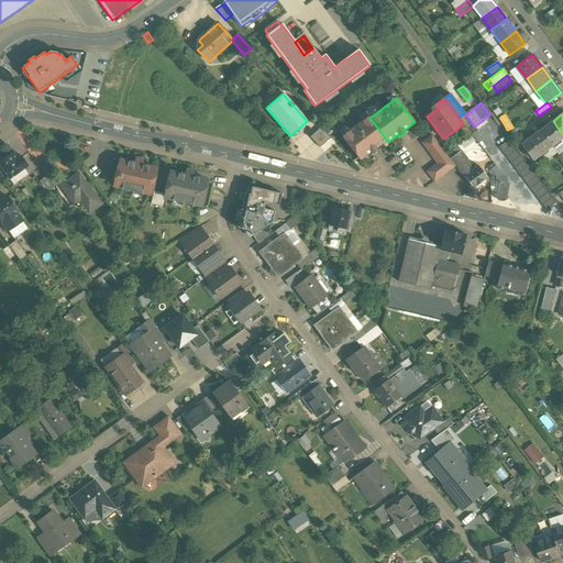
[(368,117),(342,136),(360,162),(371,153),(373,155),(377,151),(376,148),(387,141),(370,118),(368,117)]
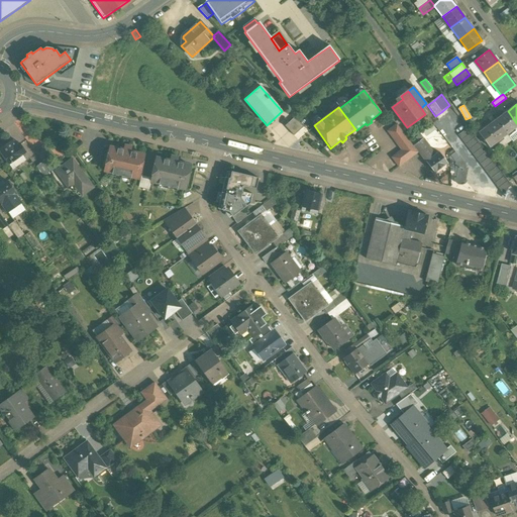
[(516,123),(508,111),(497,120),(507,133),(516,125),(516,123)]
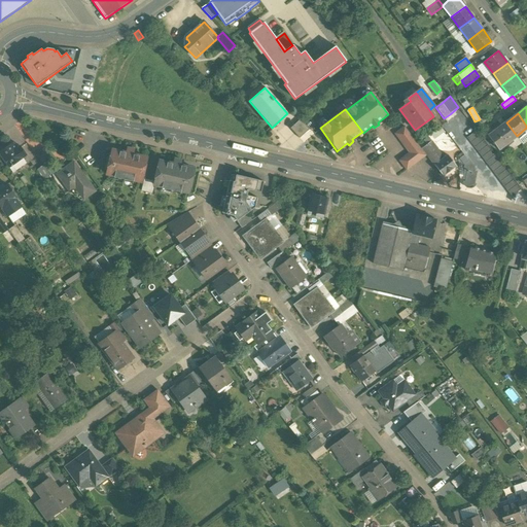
[(300,120),(290,130),(299,139),(309,130),(300,120)]
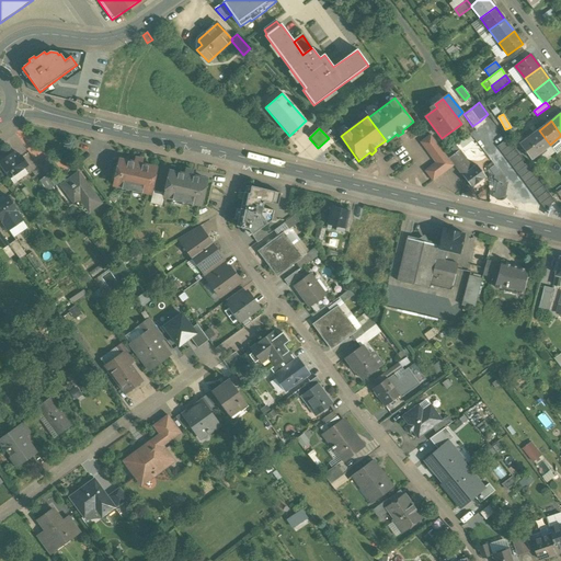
[(539,130),(526,139),(538,155),(550,145),(539,130)]
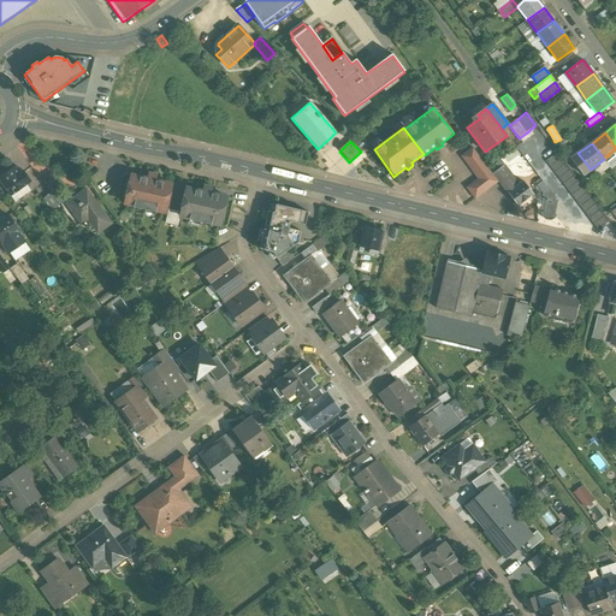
[(490,170),(473,148),(461,157),(478,179),(490,170)]
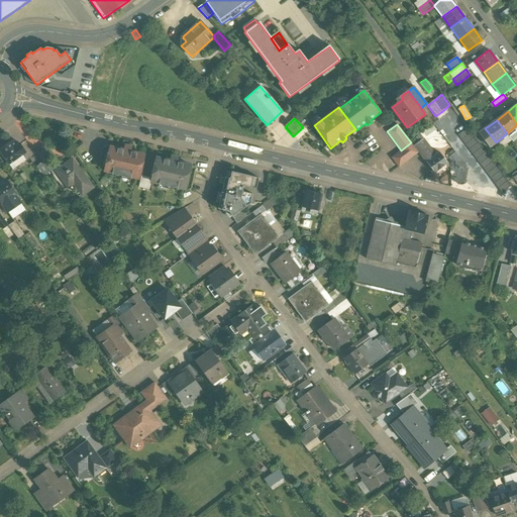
[(458,135),(461,140),(472,133),(468,128),(458,135)]
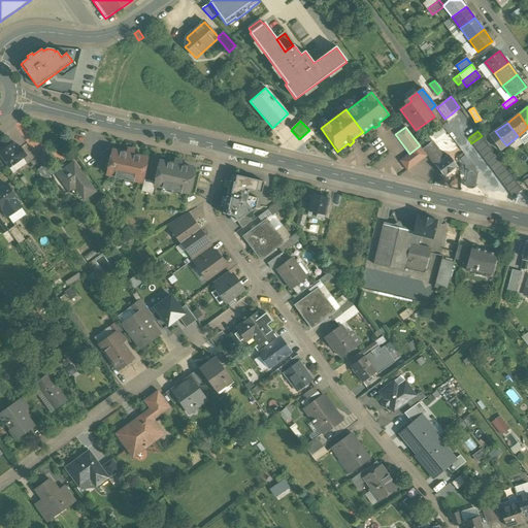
[(506,145),(495,131),(490,136),(500,150),(506,145)]
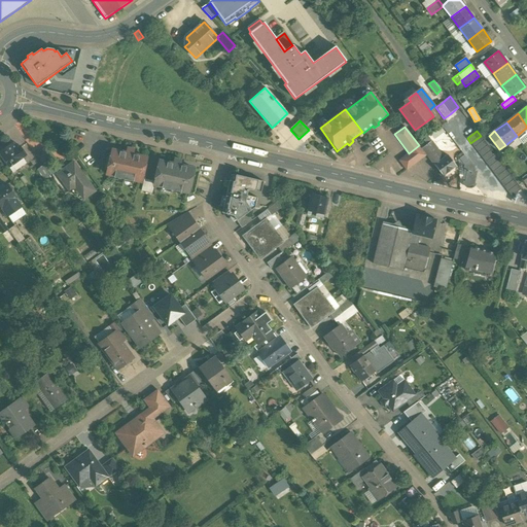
[(470,143),(475,148),(484,141),(481,136),(470,143)]
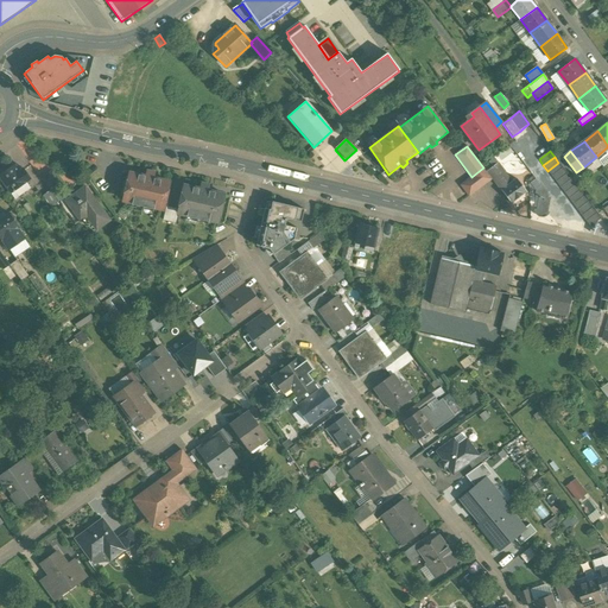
[(498,163),(487,171),(494,181),(505,172),(498,163)]
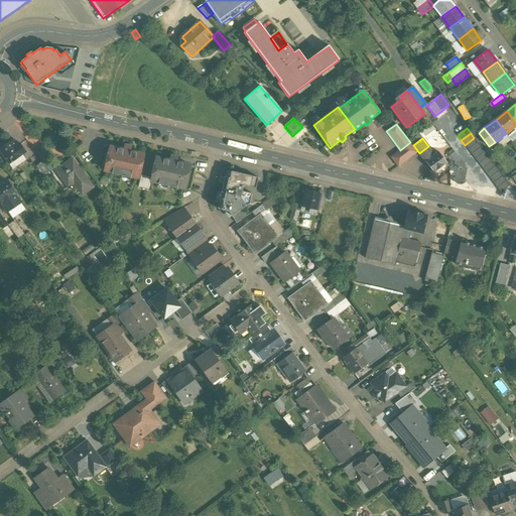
[(465,145),(469,149),(478,142),(474,138),(465,145)]
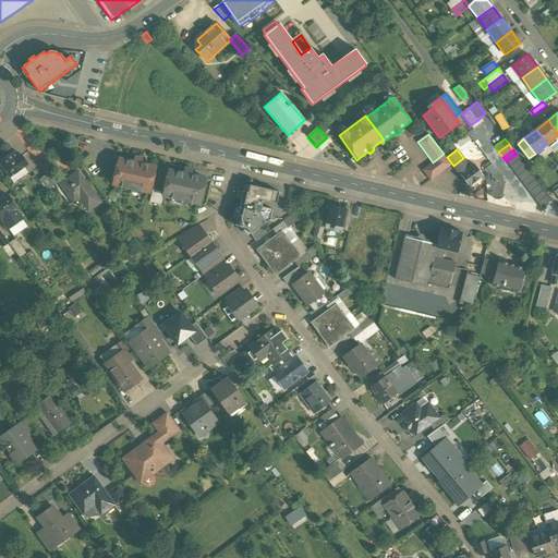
[(20,156),(16,158),(13,153),(0,160),(0,165),(9,178),(27,166),(20,156)]
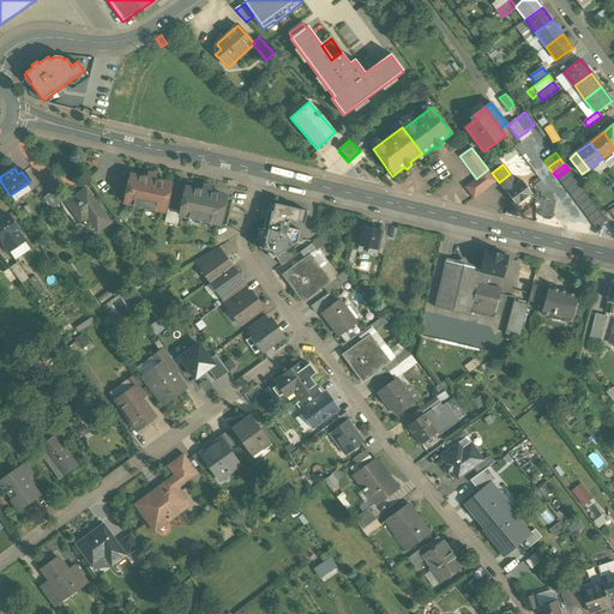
[(476,179),(464,187),(474,199),(497,181),(488,169),(476,179)]
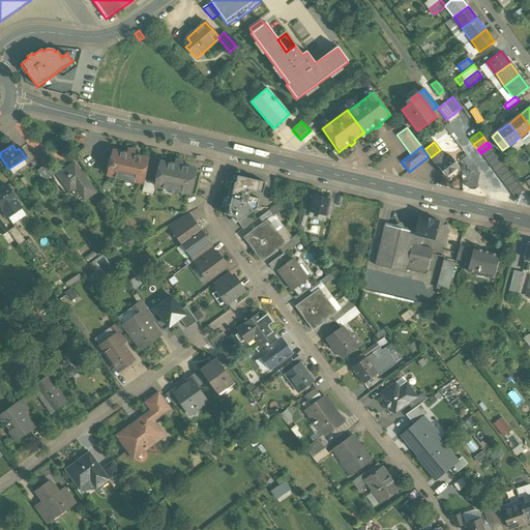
[(481,153),(484,158),(494,151),(491,146),(481,153)]
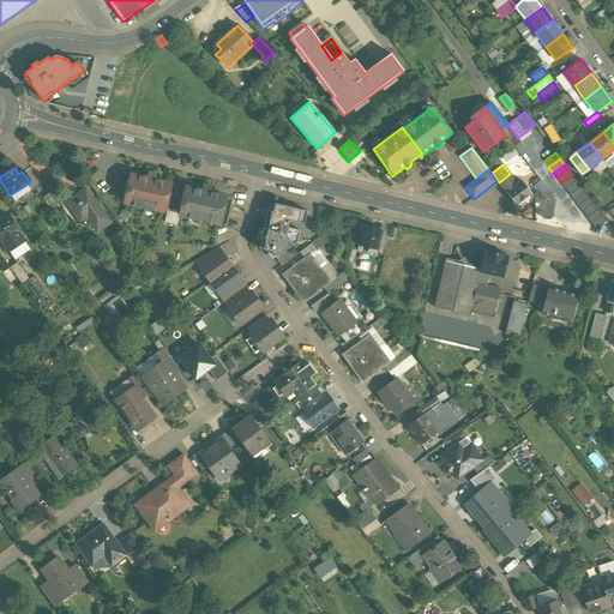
[(146,179),(131,175),(125,203),(164,212),(170,185),(155,181),(156,174),(149,172),(146,179)]
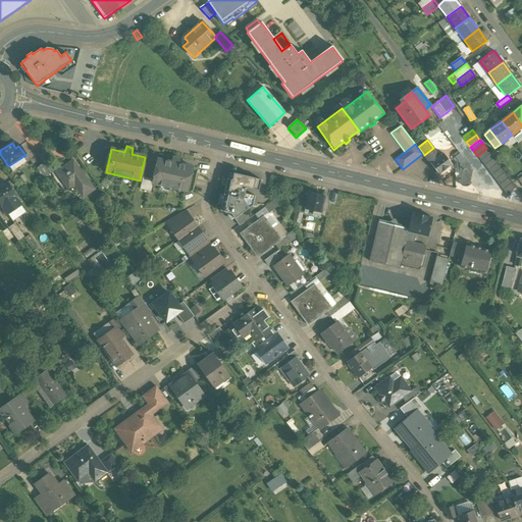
[(51,158),(44,148),(35,155),(42,164),(48,160),(51,158)]
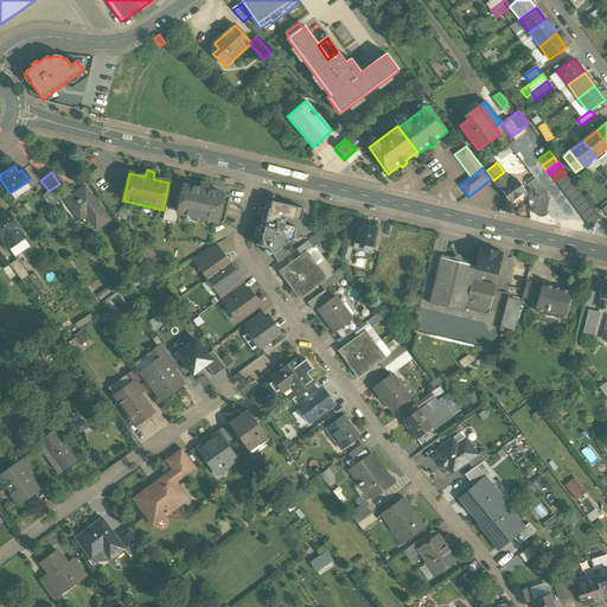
[(511,183),(504,172),(493,180),(510,203),(525,191),(516,179),(511,183)]
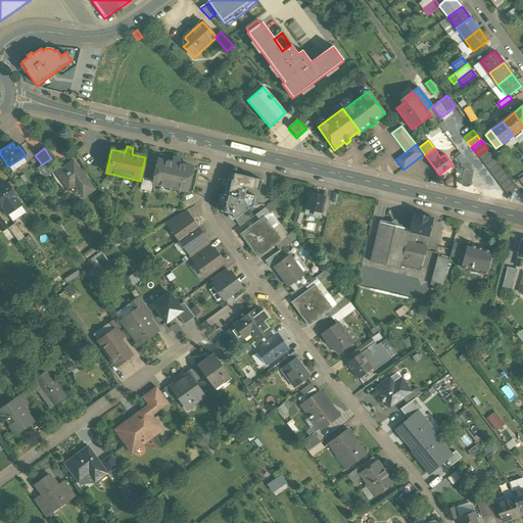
[(478,156),(482,161),(491,154),(487,149),(478,156)]
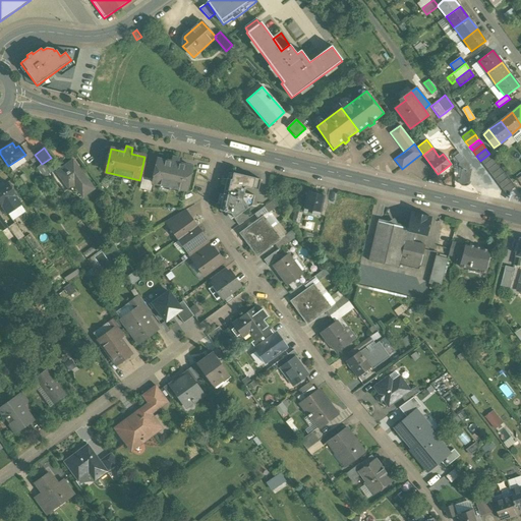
[(480,161),(483,165),(494,158),(489,154),(480,161)]
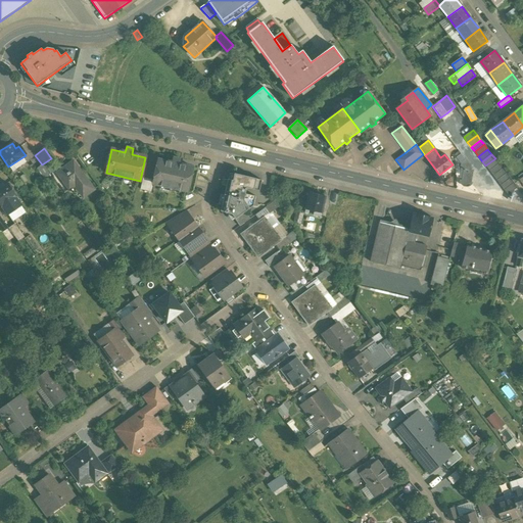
[(180,159),(173,157),(172,163),(158,160),(154,181),(153,184),(187,192),(192,168),(179,164),(180,159)]
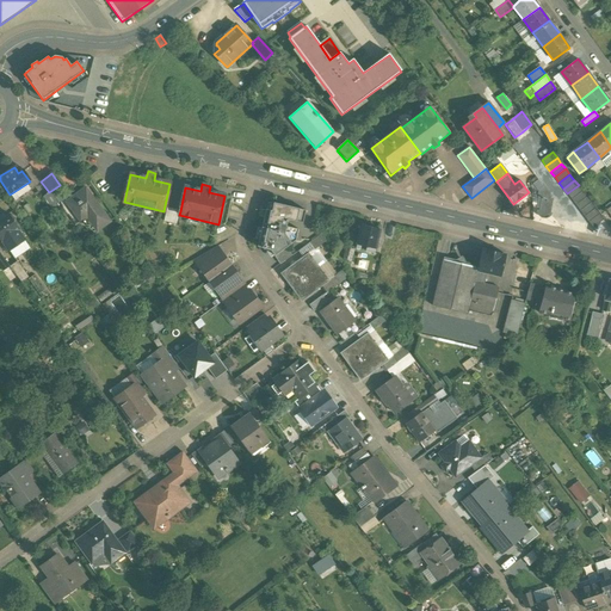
[(567,193),(572,199),(582,191),(579,185),(567,193)]
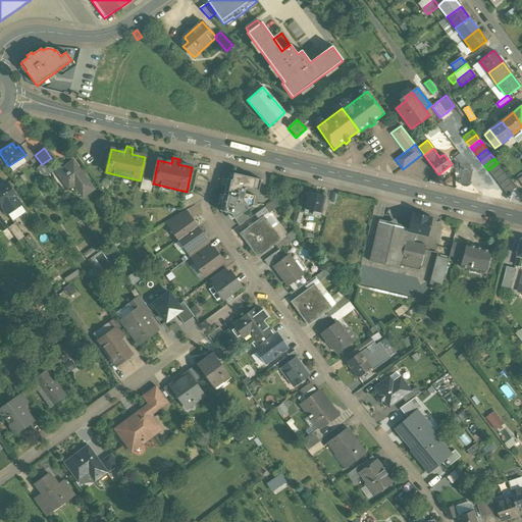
[(464,159),(461,161),(459,177),(461,177),(461,180),(461,183),(462,185),(464,186),(465,186),(467,185),(469,184),(469,183),(472,170),(470,170),(470,168),(464,159)]
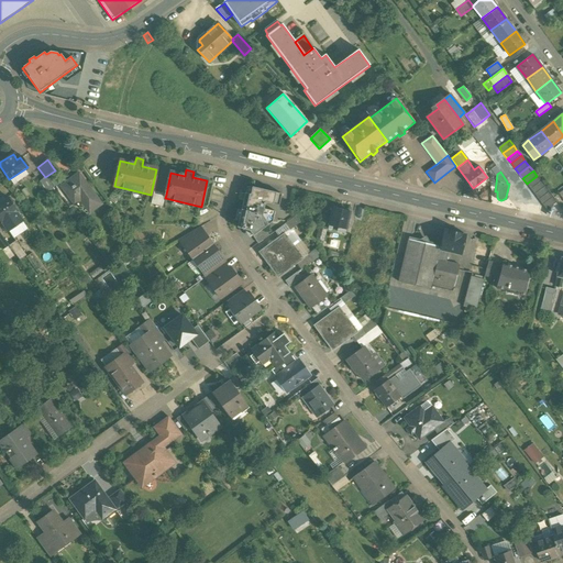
[(59,183),(52,173),(45,177),(53,187),(59,183)]
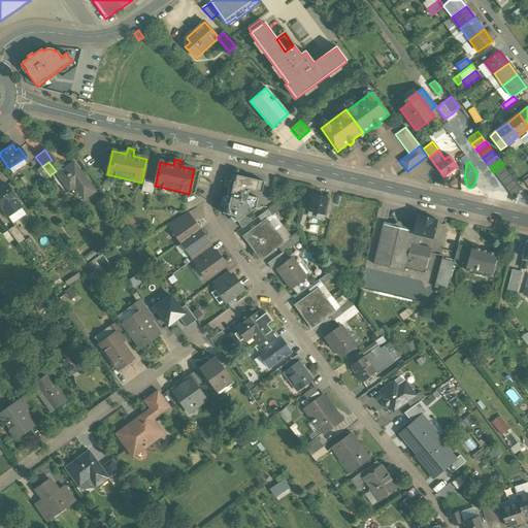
[(73,162),(56,174),(69,192),(76,187),(86,198),(95,192),(73,162)]
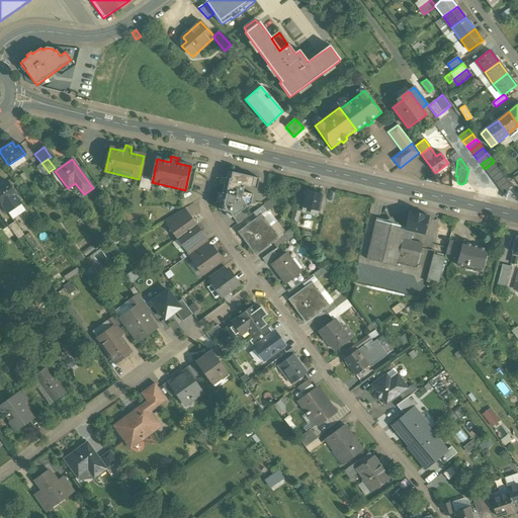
[(485,169),(488,174),(498,167),(494,162),(485,169)]
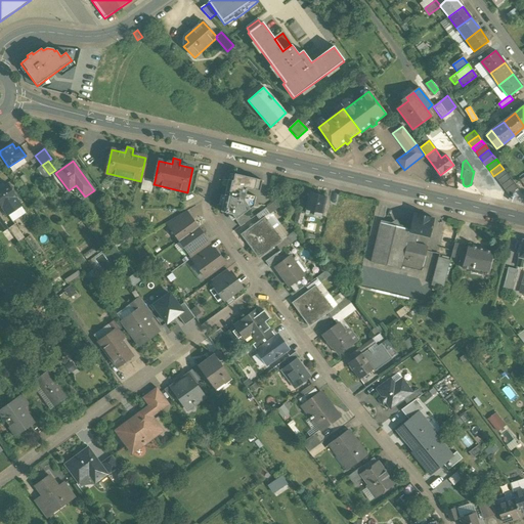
[(49,174),(42,165),(36,170),(43,179),(49,174)]
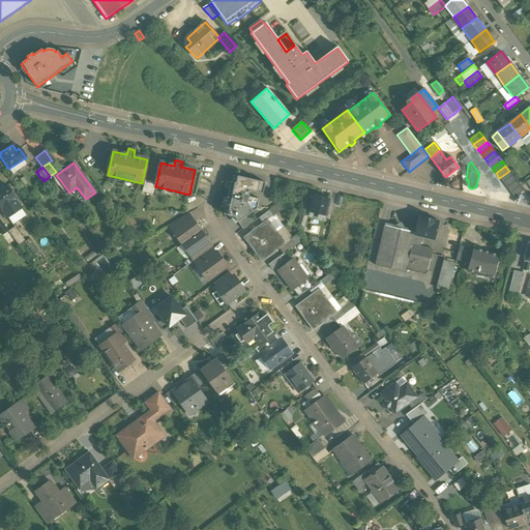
[(499,178),(503,183),(512,176),(509,171),(499,178)]
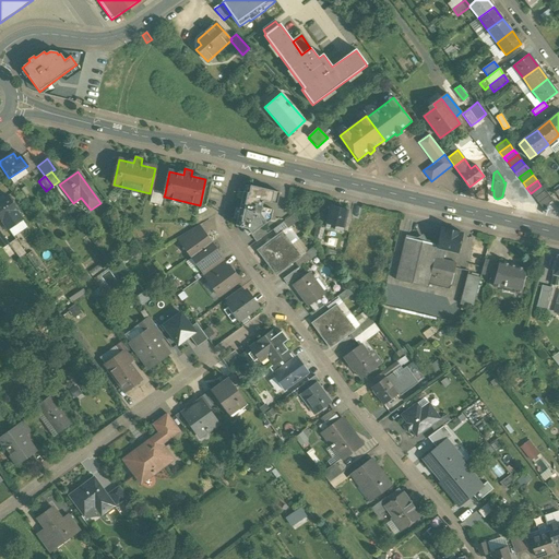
[(280,192),(250,185),(248,192),(242,191),(235,226),(247,229),(256,242),(266,235),(261,226),(270,221),(272,210),(261,207),(263,201),(276,204),(280,192)]
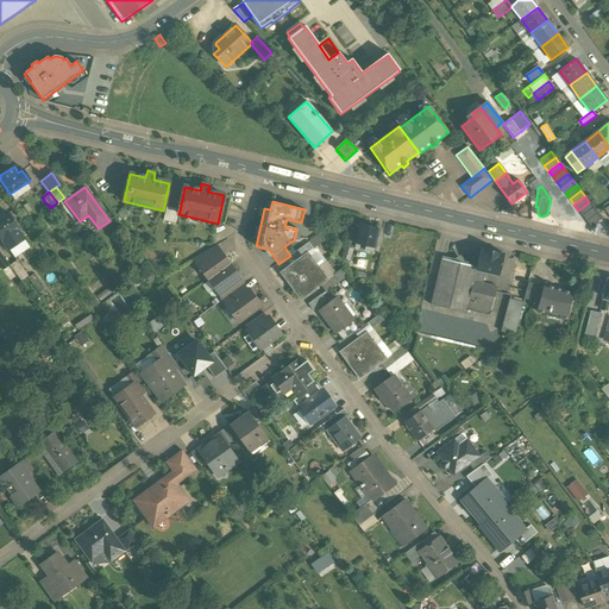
[(578,211),(583,215),(594,207),(589,202),(578,211)]
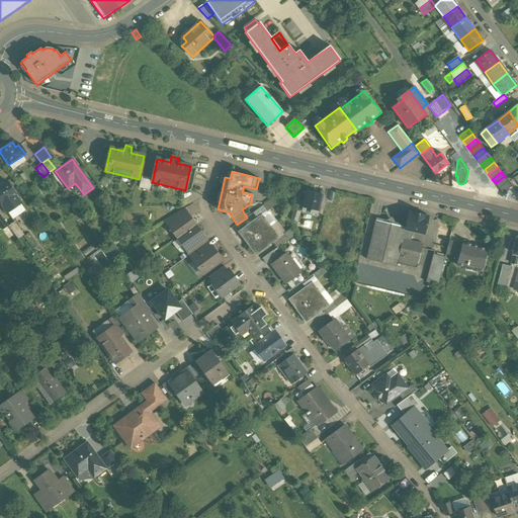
[(153,179),(142,176),(139,187),(150,190),(152,182),(153,179)]
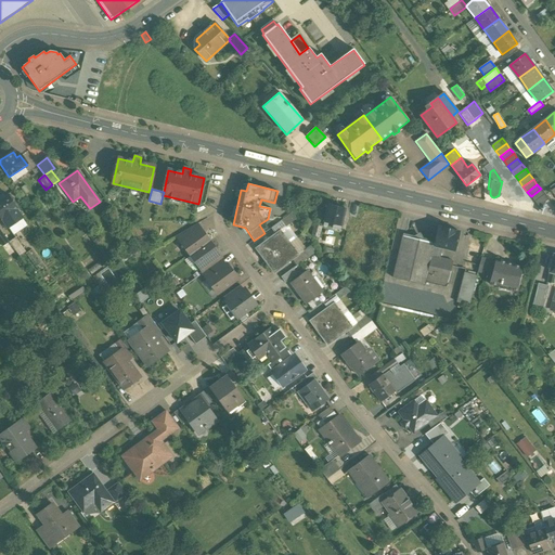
[(531,196),(534,202),(544,194),(541,189),(531,196)]
